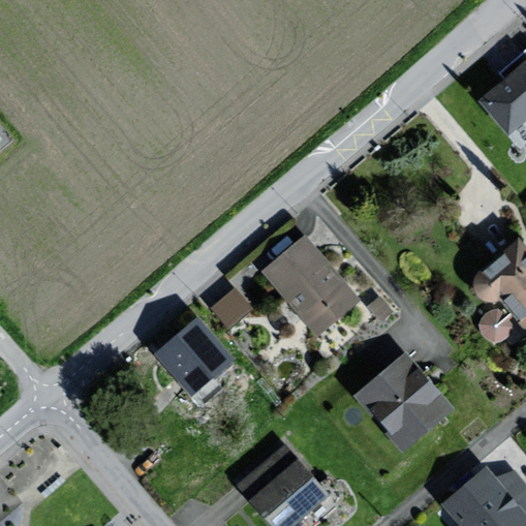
[(525,115),(525,56),(476,99),(505,133),(525,115)]
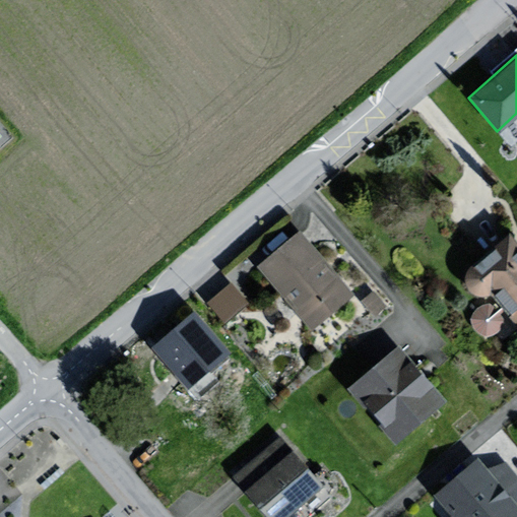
[(351,294),(298,231),(257,266),(311,328),(351,294)]
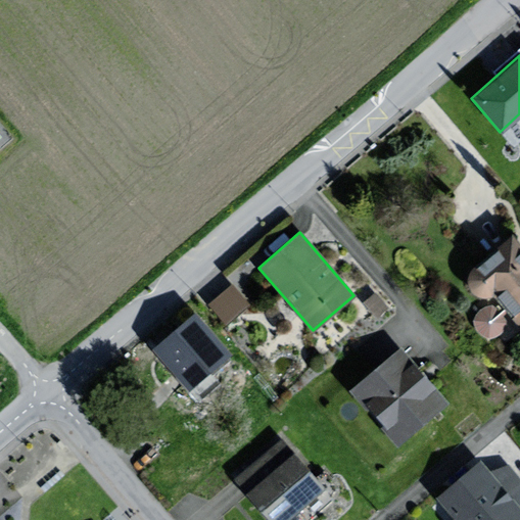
[(519,327),(519,250),(509,238),(462,281),(483,304),(468,318),(491,343),(510,327),(515,332),(519,327)]
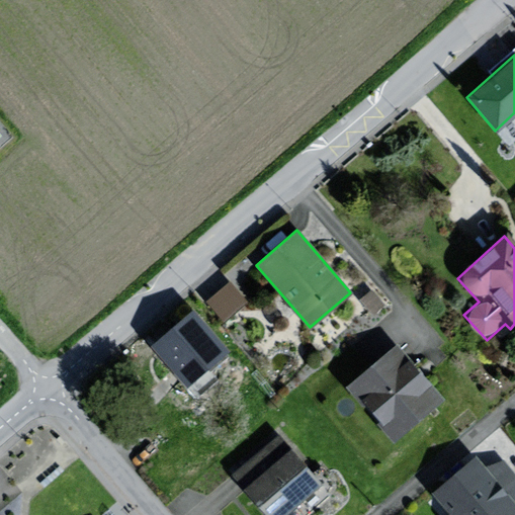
[(242,299),(228,282),(208,298),(223,316),(242,299)]
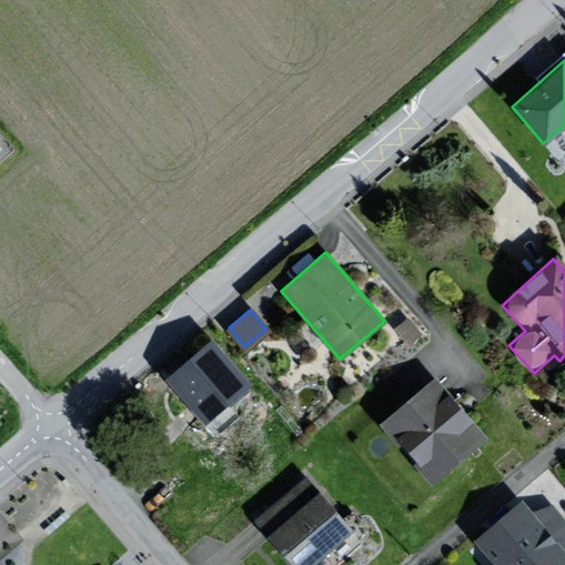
[(246,382),(210,342),(171,377),(207,417),(246,382)]
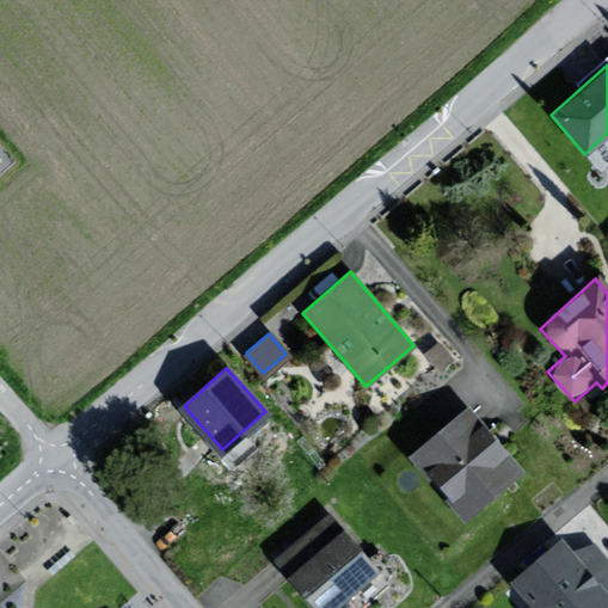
[(521,467),(466,406),(410,455),(465,516),(521,467)]
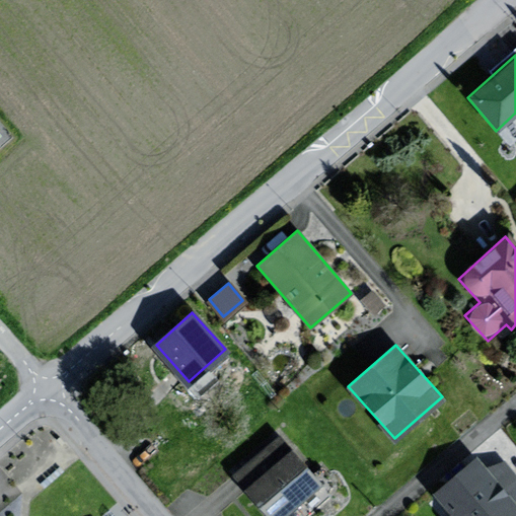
[(282,515),(318,487),(290,452),(243,490),(265,515),(282,515)]
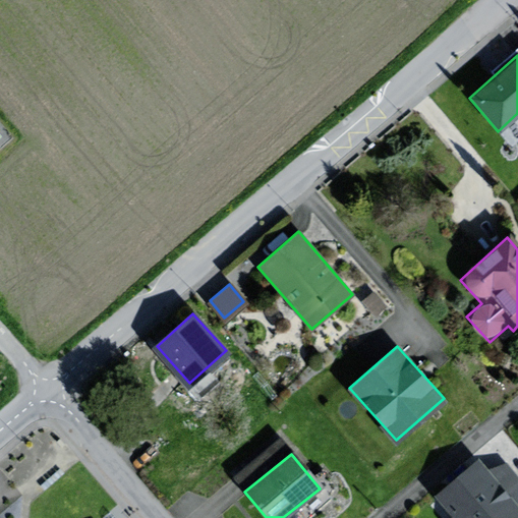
[(488,476),(476,462),(435,497),(452,517),(517,517),(517,480),(503,464),(488,476)]
